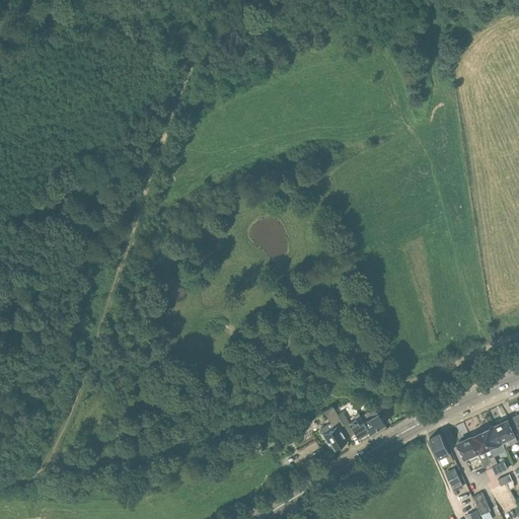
[(372,409),(375,414),(363,421),(363,422),(369,431),(370,433),(371,432),(384,425),(378,415),(383,412),(379,404),(372,409)]
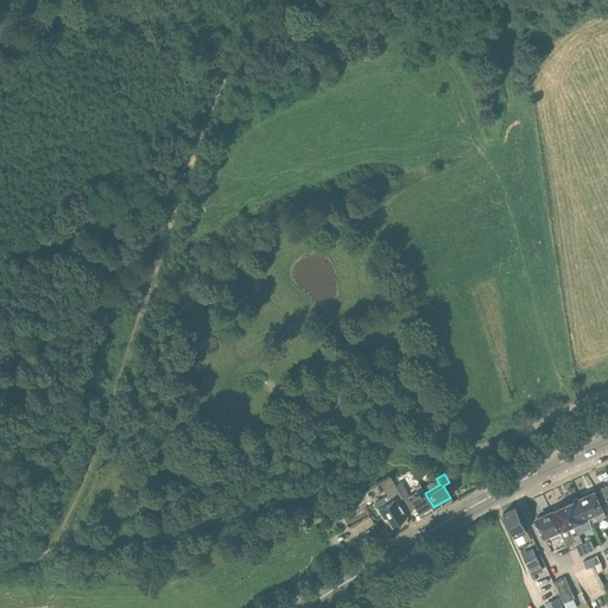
[(374,504),(387,525),(390,523),(392,526),(406,518),(397,502),(403,499),(394,485),(390,476),(379,483),(386,496),(374,504)]
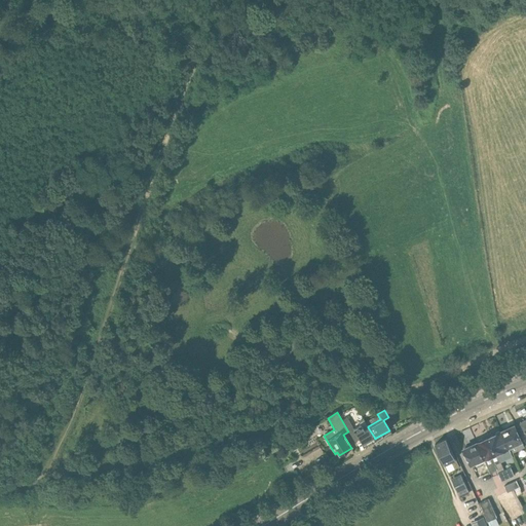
[(362,444),(374,437),(368,427),(368,426),(364,420),(360,423),(361,425),(353,430),(362,444)]
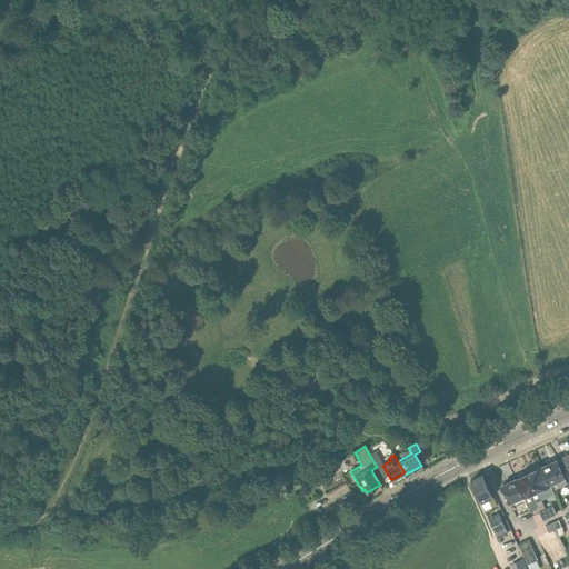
[(566,479),(557,460),(549,463),(548,463),(545,465),(545,466),(542,467),(551,486),(553,486),(555,490),(568,485),(566,479)]
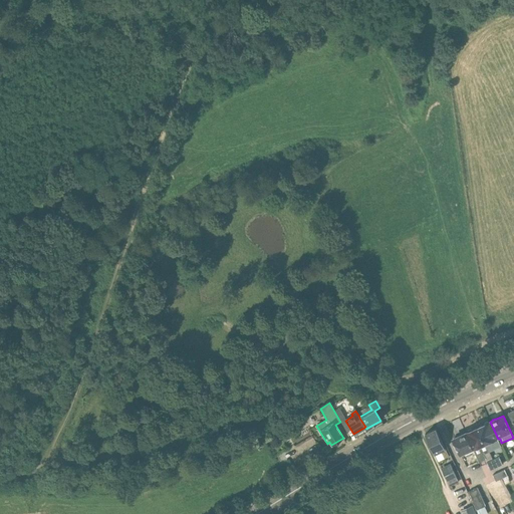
[(297,422),(292,426),(296,430),(300,426),(297,422)]
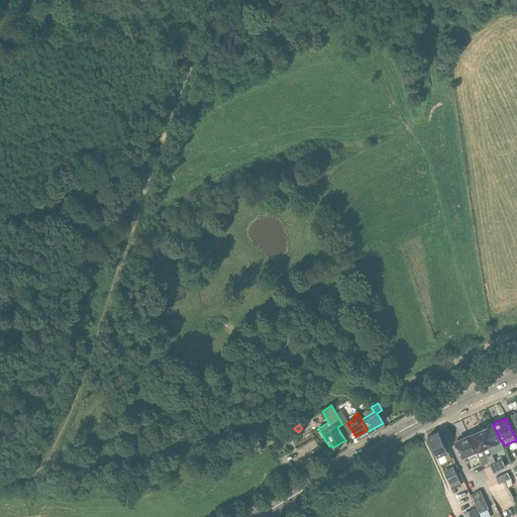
[(501,441),(493,424),(492,424),(490,424),(488,425),(487,427),(481,429),(489,447),(501,441)]
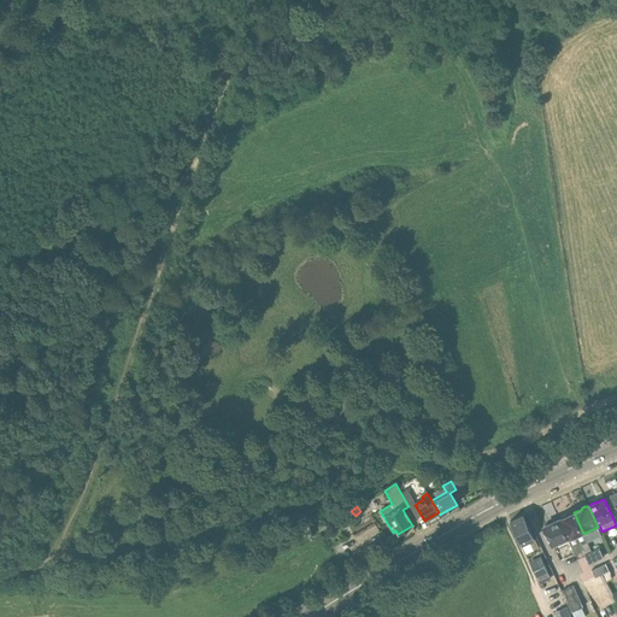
[(587,542),(583,534),(574,512),(566,516),(565,516),(562,517),(560,518),(559,519),(569,540),(576,536),(588,565),(604,558),(595,539),(587,542)]
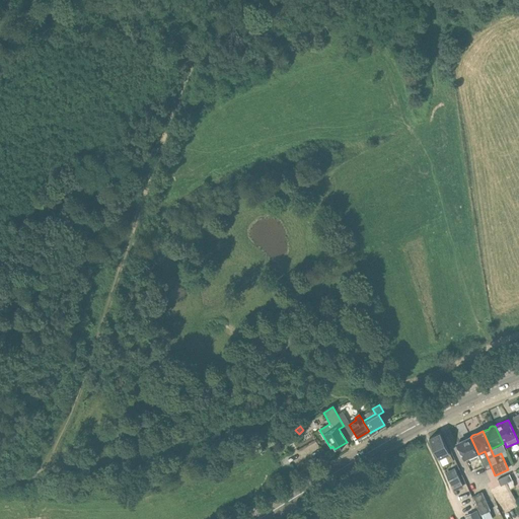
[(429,438),(443,467),(454,462),(440,433),(429,438)]
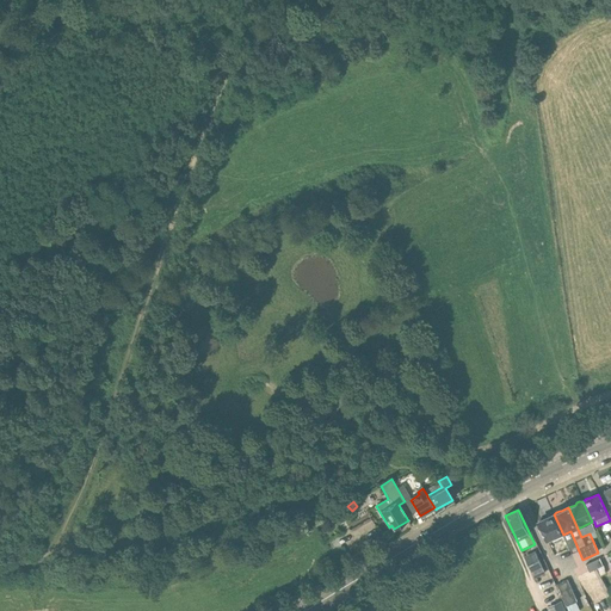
[(538,522),(548,541),(563,535),(554,514),(551,516),(550,514),(547,516),(547,518),(538,522)]
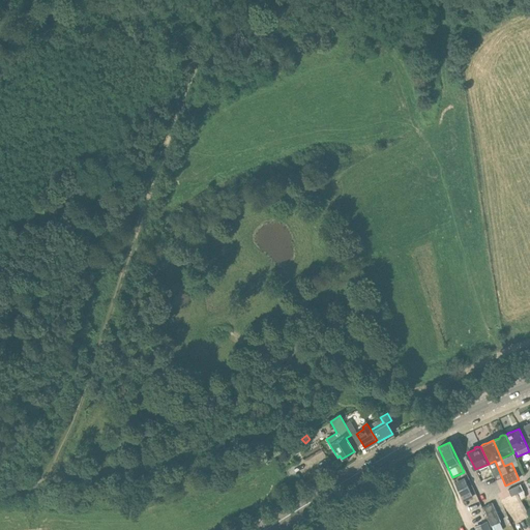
[(455,483),(463,500),(464,499),(465,501),(473,497),(465,479),(455,483)]
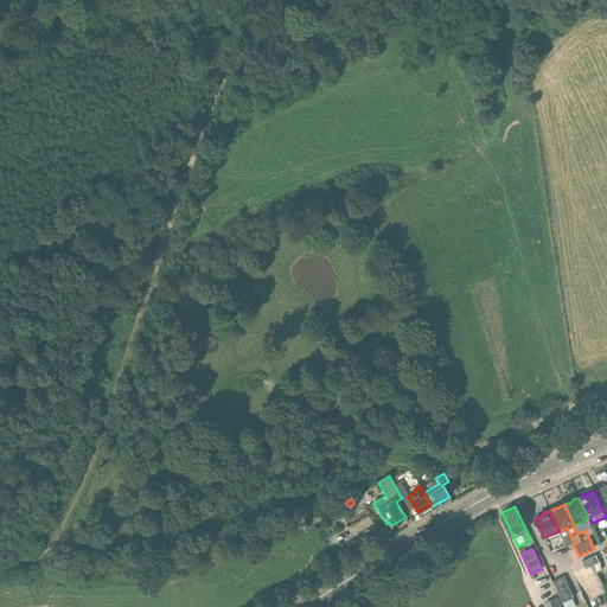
[(596,555),(582,562),(586,569),(600,563),(596,555)]
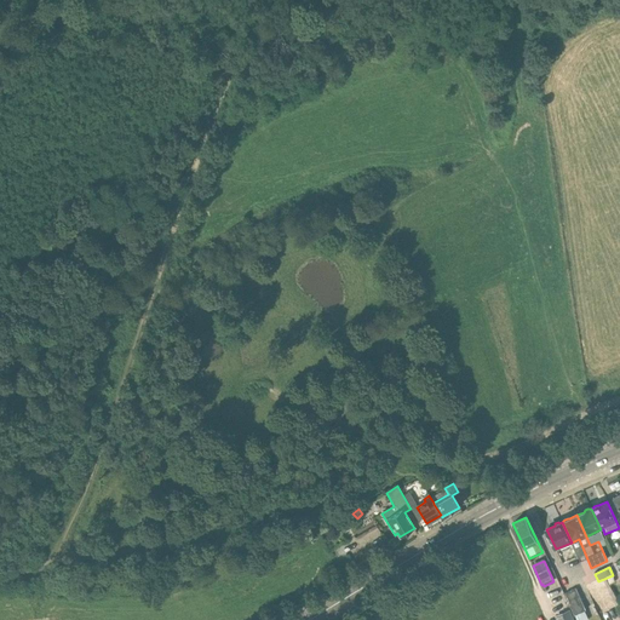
[(575,615),(586,610),(577,589),(566,593),(575,615)]
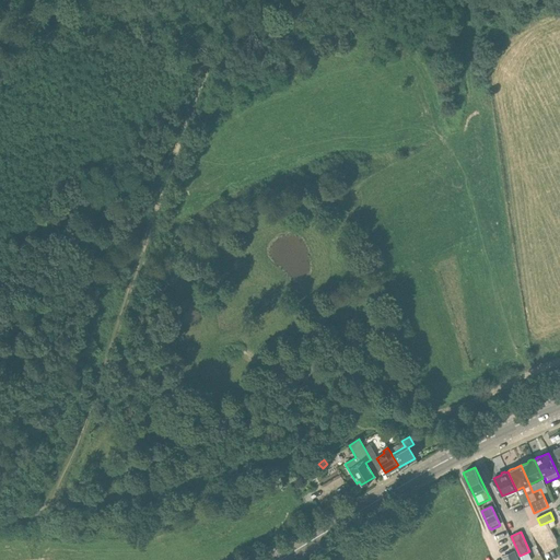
[(506,553),(509,559),(518,559),(515,550),(506,553)]
